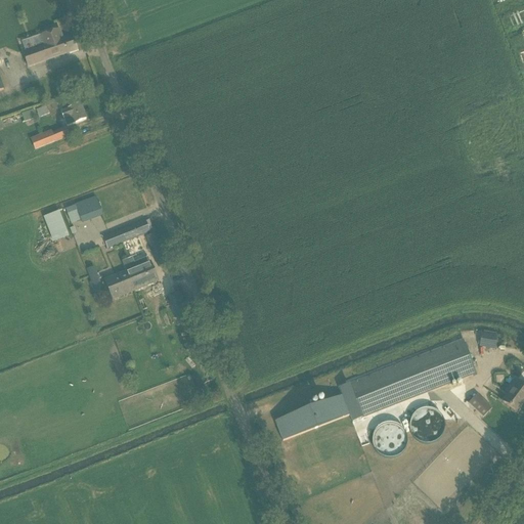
[(23,54),(28,69),(77,51),(72,37),(62,40),(59,31),(40,37),(43,47),(33,51),(23,54)]
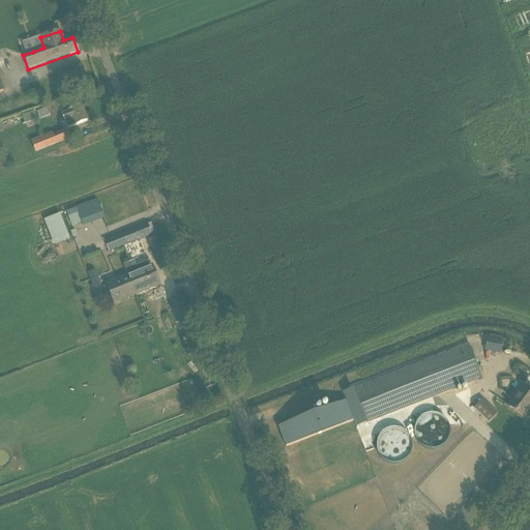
[(62,114),(68,128),(87,121),(81,106),(69,111),(69,112),(62,114)]
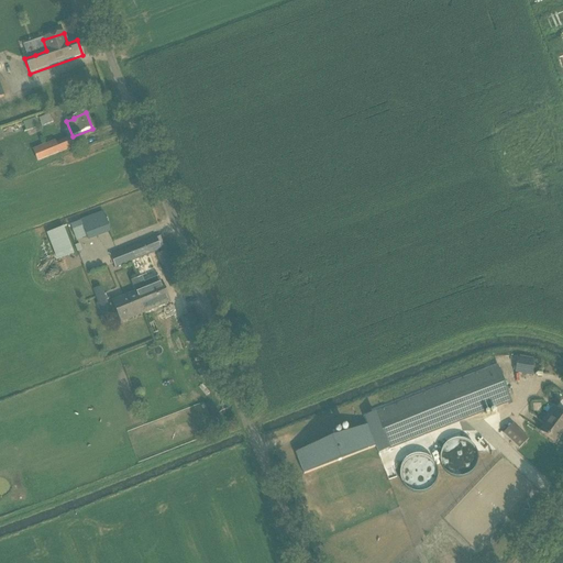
[(23,123),(25,132),(39,128),(35,119),(23,123)]
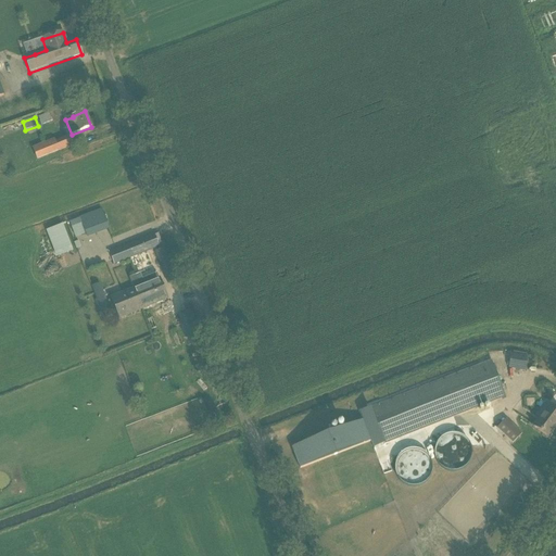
[(33,149),(37,160),(50,155),(74,144),(71,137),(57,142),(55,139),(45,143),(33,149)]
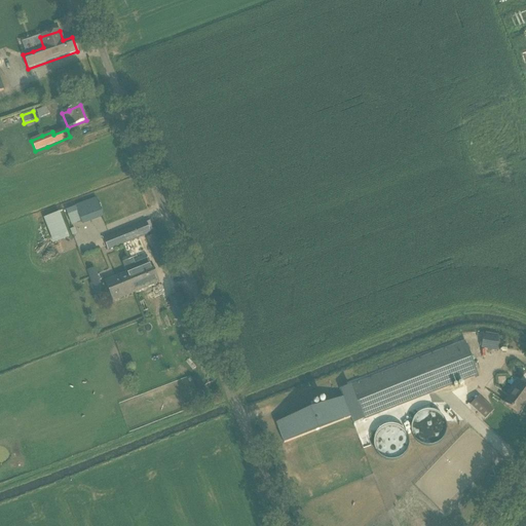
[(66,210),(71,224),(102,212),(97,197),(66,210)]
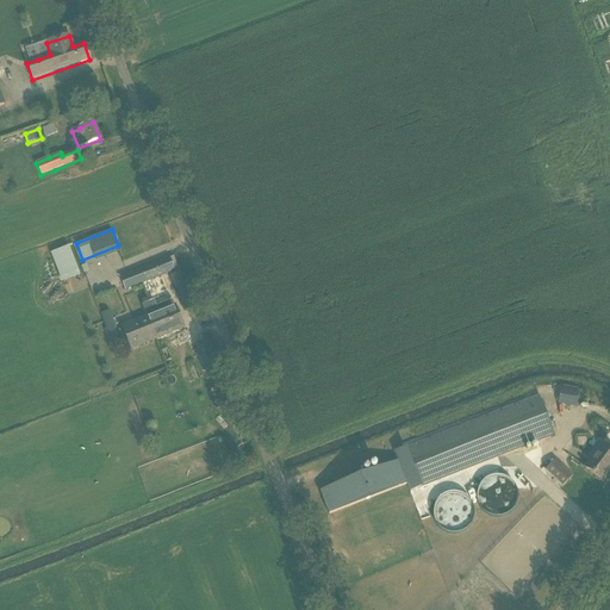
[(51,253),(62,282),(81,275),(69,246),(51,253)]
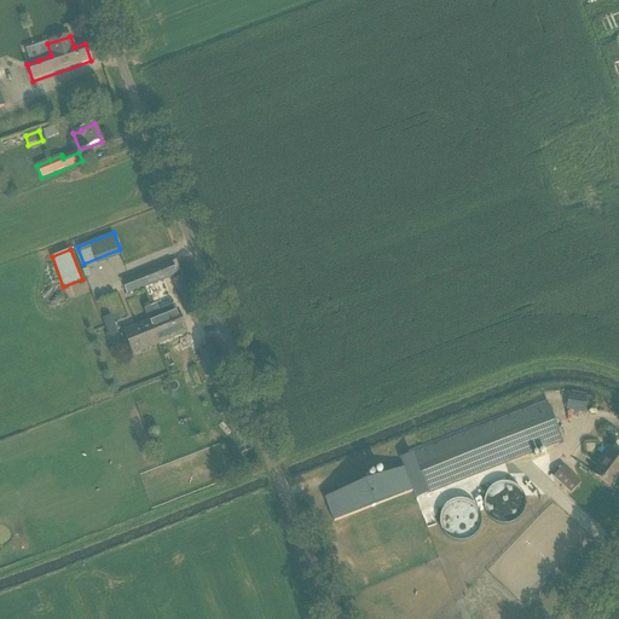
[(122,282),(127,295),(177,276),(172,262),(122,282)]
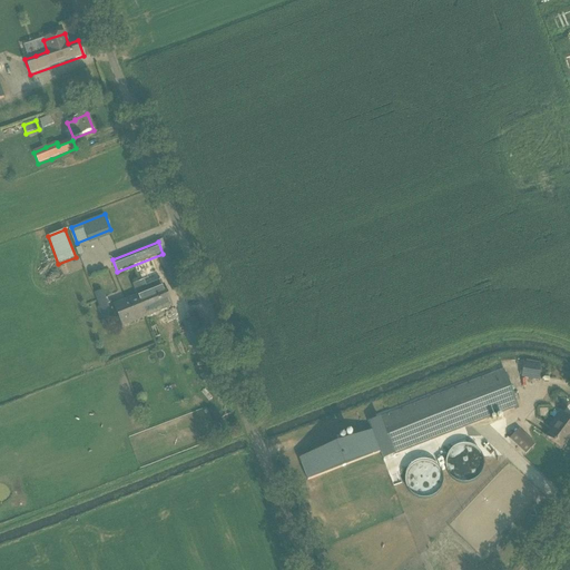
[(164,263),(173,284),(179,281),(170,259),(164,263)]
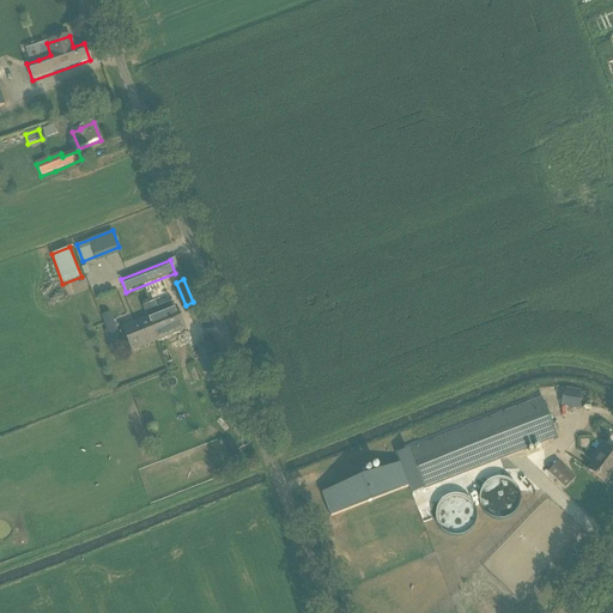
[(125,331),(132,350),(184,329),(176,309),(125,331)]
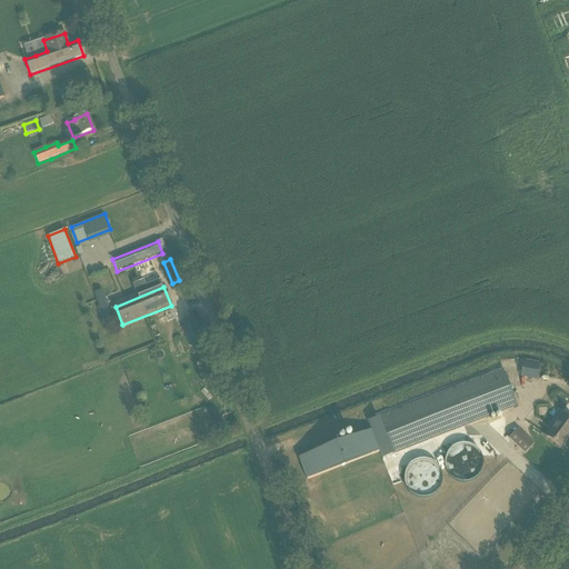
[(93,293),(100,309),(108,306),(101,290),(93,293)]
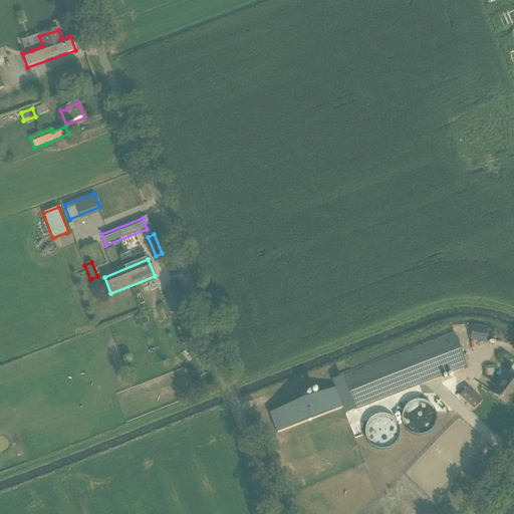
[(174,319),(183,316),(176,288),(167,291),(174,319)]
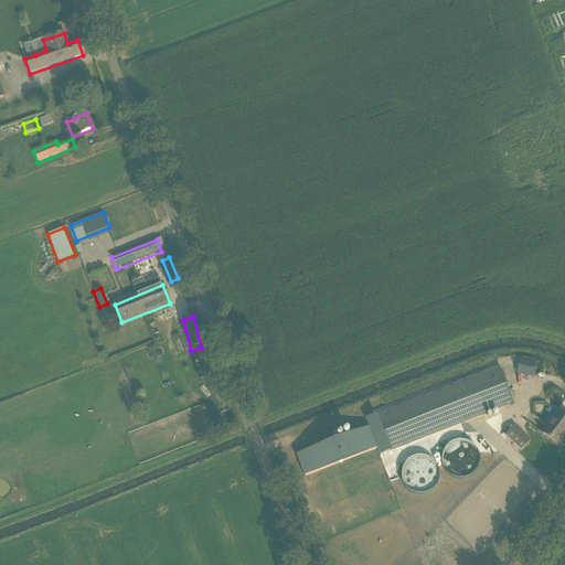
[(516,375),(533,379),(536,363),(520,360),(516,375)]
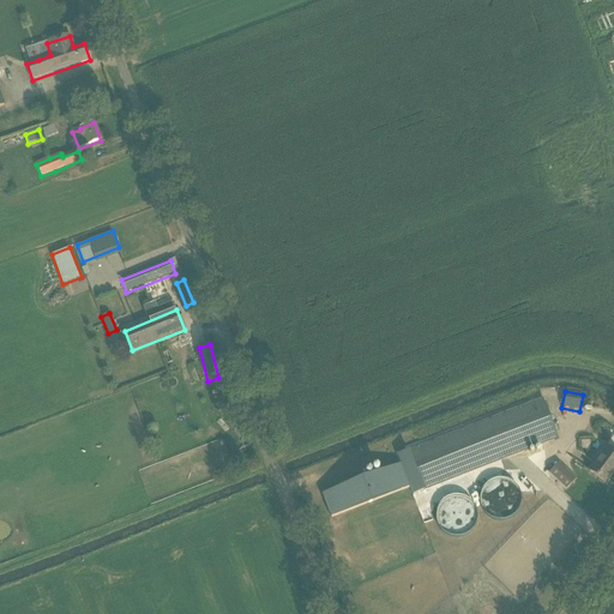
[(558,439),(542,398),(409,451),(423,491),(558,439)]
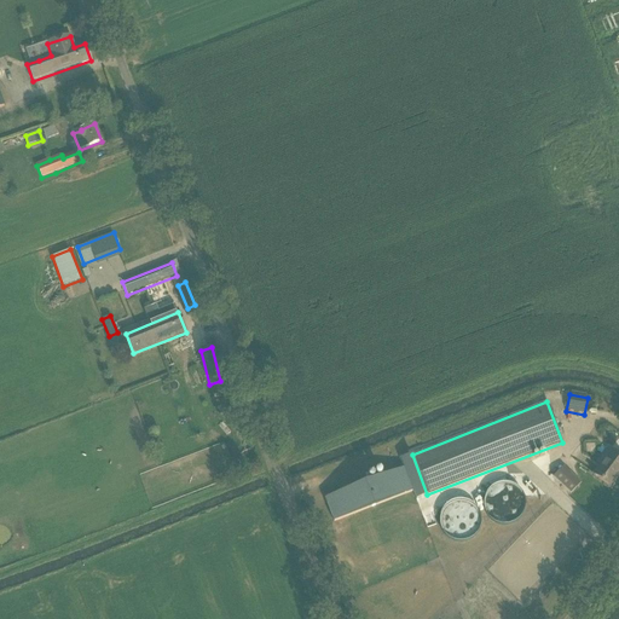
[(594,475),(611,489),(618,475),(618,456),(608,449),(602,458),(605,461),(594,475)]
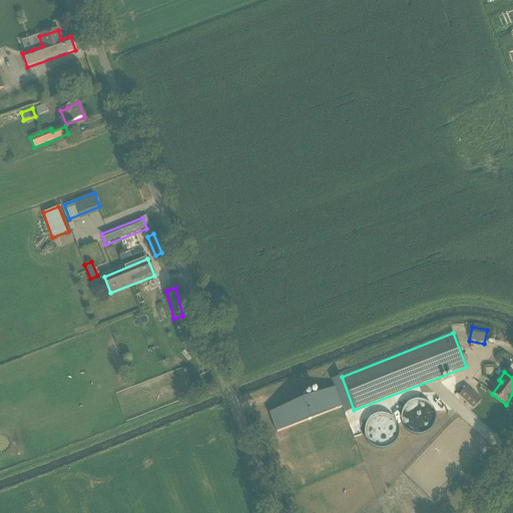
[(335,388),(269,414),(277,433),(343,408),(335,388)]
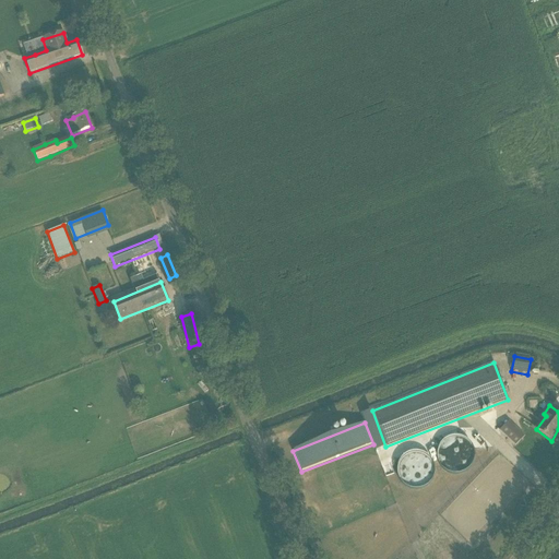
[(500,431),(514,444),(520,439),(506,426),(500,431)]
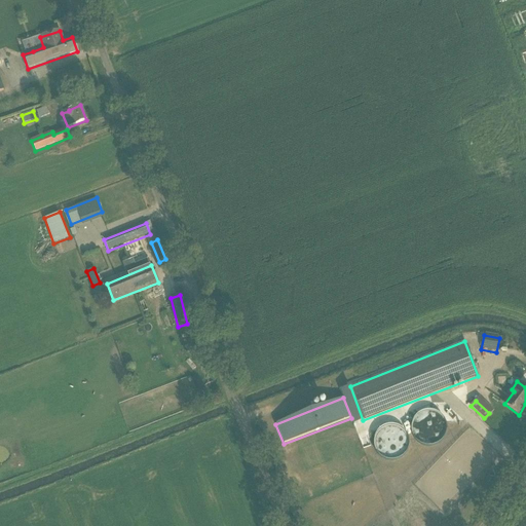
[(410,434),(436,446),(448,420),(422,408),(410,434)]
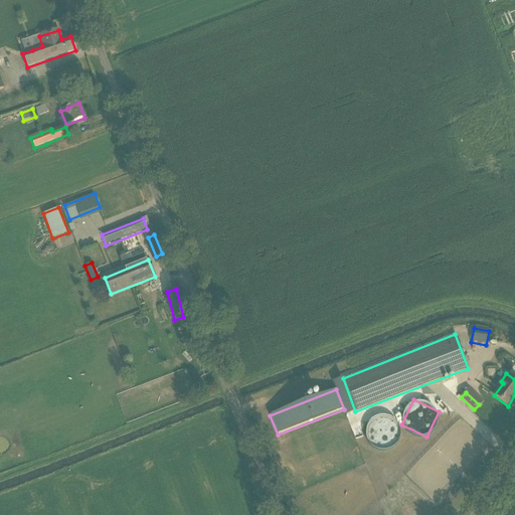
[(378,448),(396,447),(395,417),(370,418),(370,438),(378,437),(378,448)]
